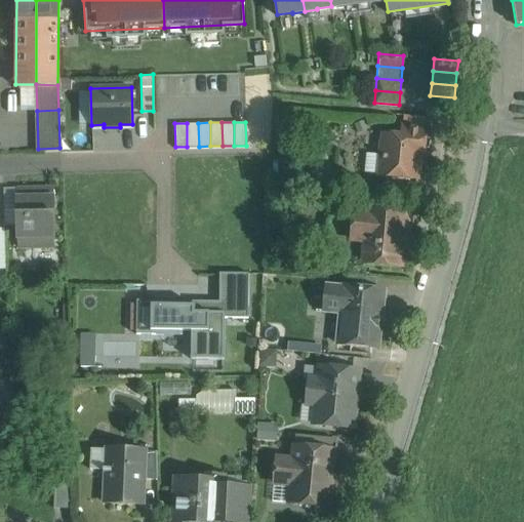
[(198,123),(187,123),(187,147),(199,147),(198,123)]
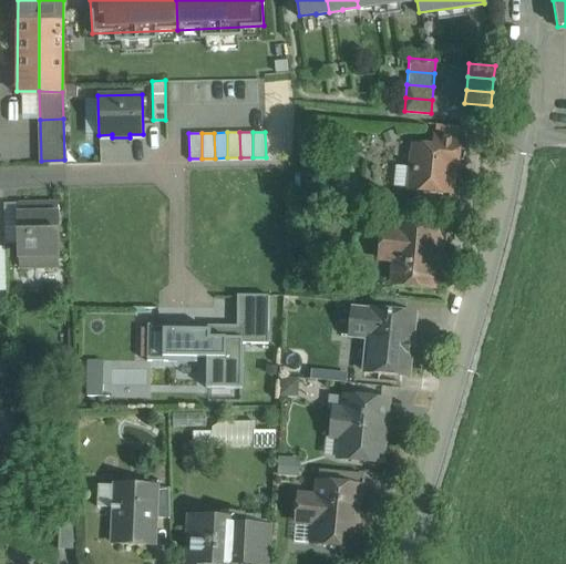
[(460,139),(434,136),(433,145),(432,156),(452,157),(458,159),(460,139)]
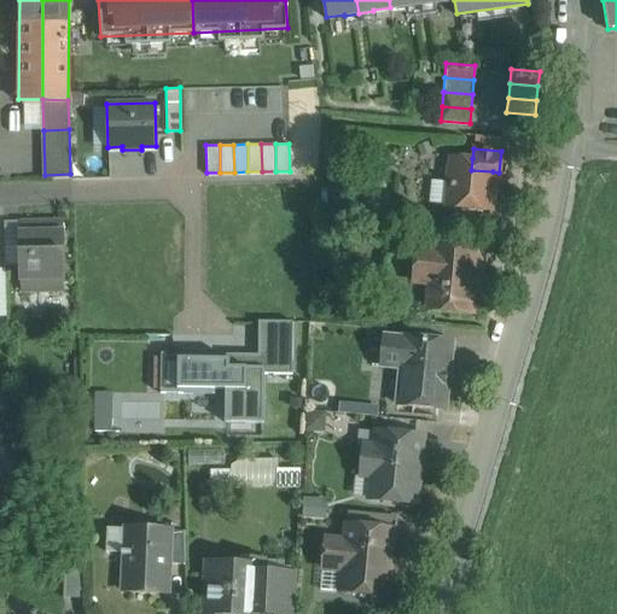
[(472,158),(452,157),(452,161),(447,164),(446,175),(449,180),(447,204),(489,209),(493,171),(471,170),(472,158)]
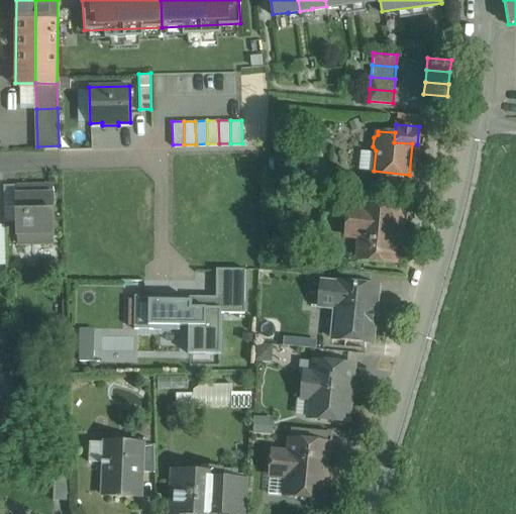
[(50,184),(17,185),(18,205),(18,218),(18,232),(19,232),(19,241),(50,241),(50,231),(50,184)]
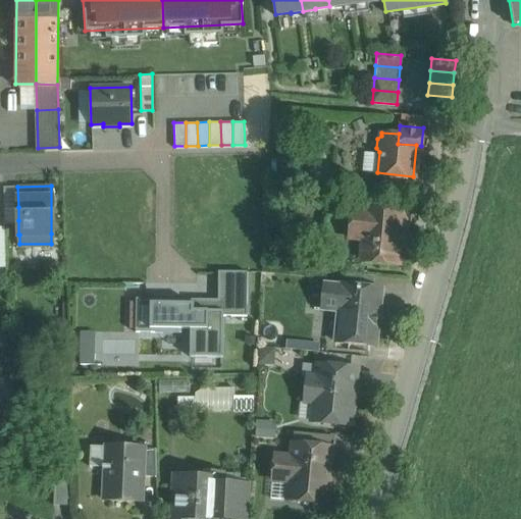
[(18,207),(17,187),(3,187),(4,208),(18,207)]
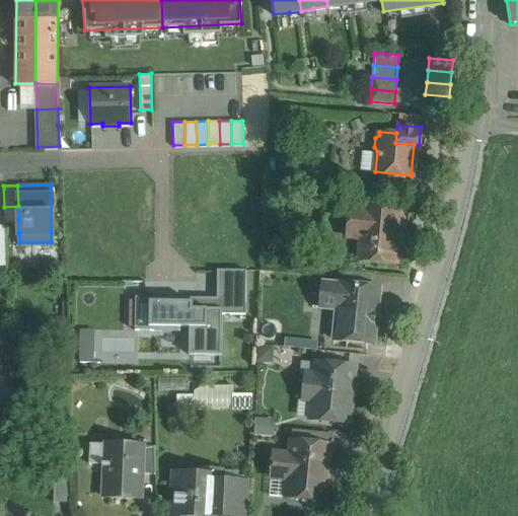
[(380,204),(364,203),(363,209),(348,207),(346,226),(362,227),(358,259),(394,263),(396,241),(394,241),(396,227),(402,227),(403,220),(379,217),(380,204)]
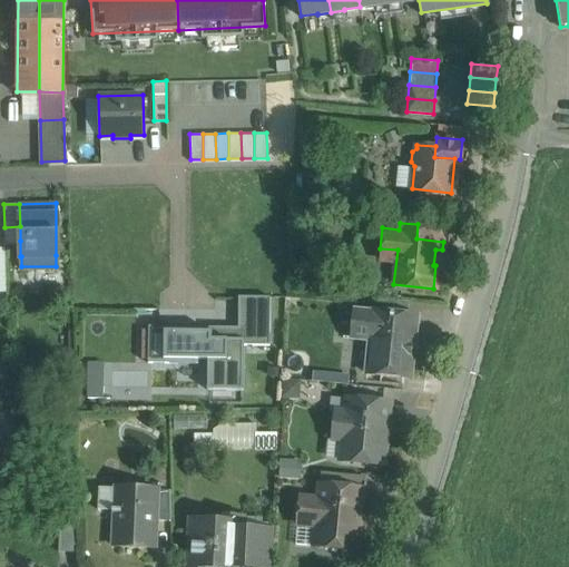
[(440,226),(418,224),(417,238),(443,242),(444,227),(440,227),(440,226)]
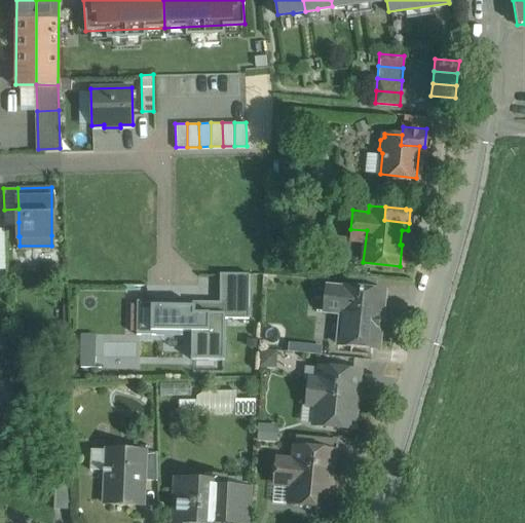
[(19,209),(4,210),(4,222),(19,222),(19,209)]
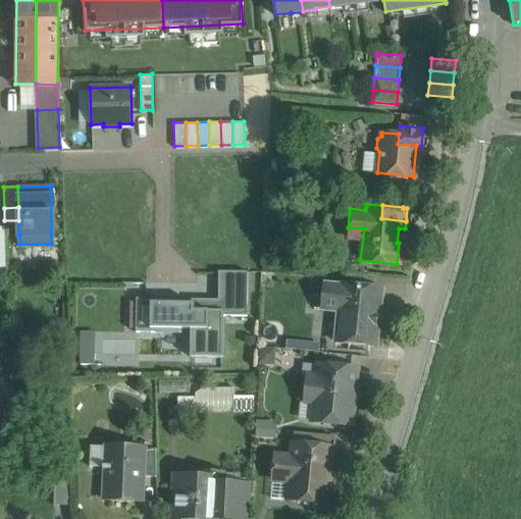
[(218,270),(218,298),(223,298),(223,313),(246,314),(247,270),(218,270)]
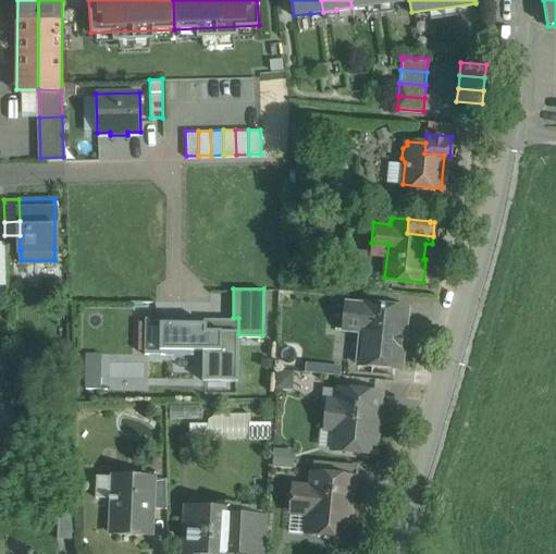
[(393,292),(365,288),(363,303),(392,305),(393,292)]
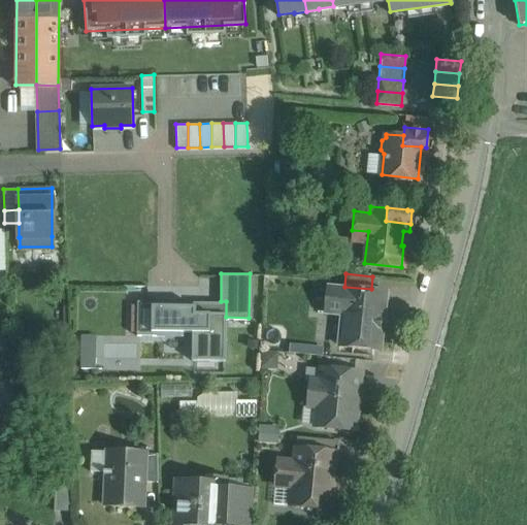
[(341,313),(383,316),(385,290),(371,289),(344,287),(328,286),(325,310),(341,313)]
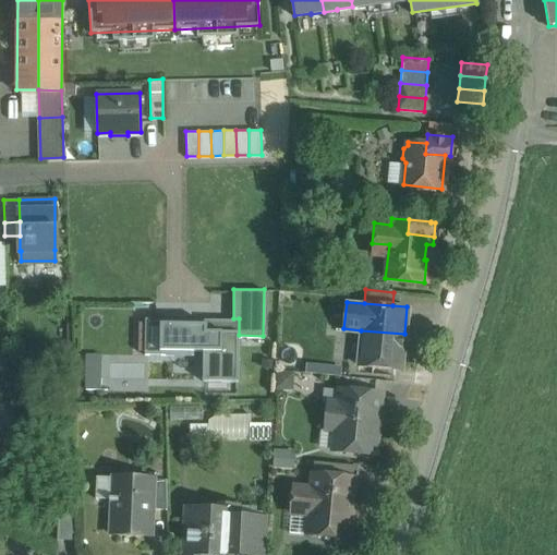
[(204,323),(193,323),(193,318),(145,317),(145,353),(193,354),(193,350),(203,350),(202,379),(238,381),(239,335),(239,318),(233,318),(204,318),(204,323)]
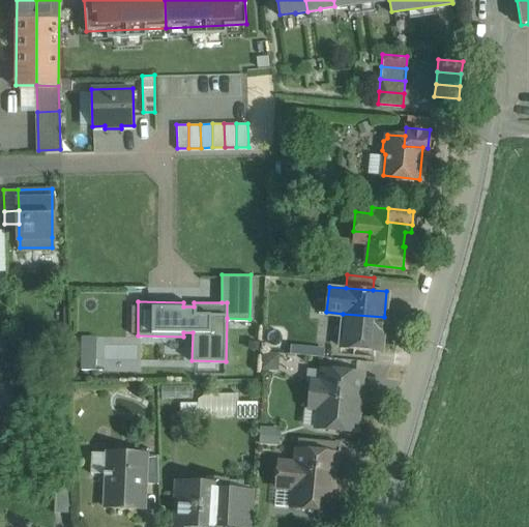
[(384,317),(343,314),(341,337),(359,339),(358,347),(381,349),(384,317)]
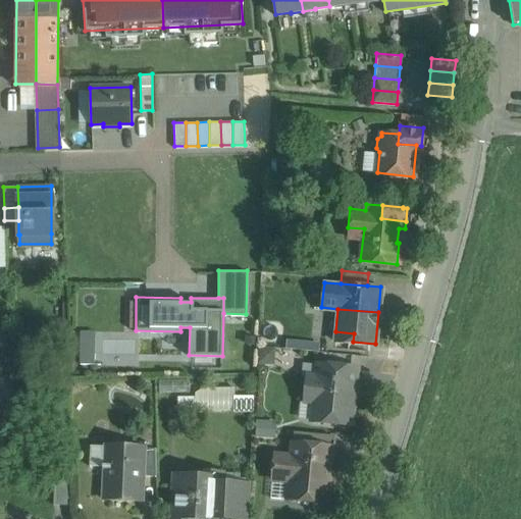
[(357,367),(317,363),(315,375),(355,379),(357,367)]
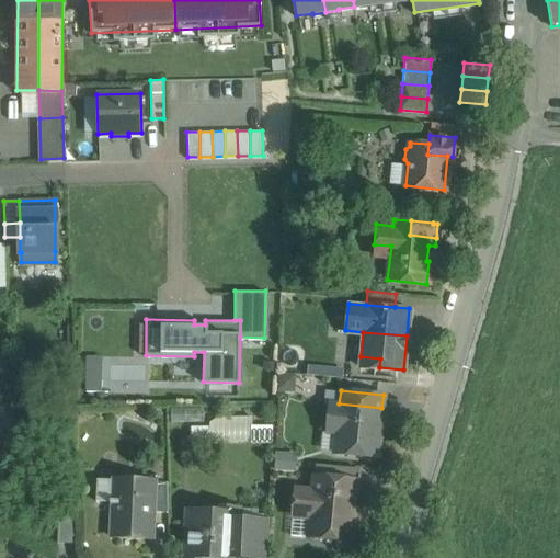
[(339,403),(329,403),(327,429),(336,430),(334,451),(377,455),(381,408),(339,403)]
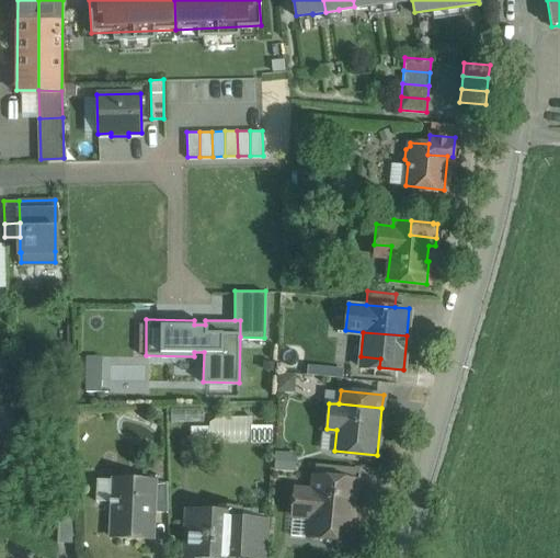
[(212,436),(270,437),(271,423),(252,422),(252,413),(212,412),(212,436)]
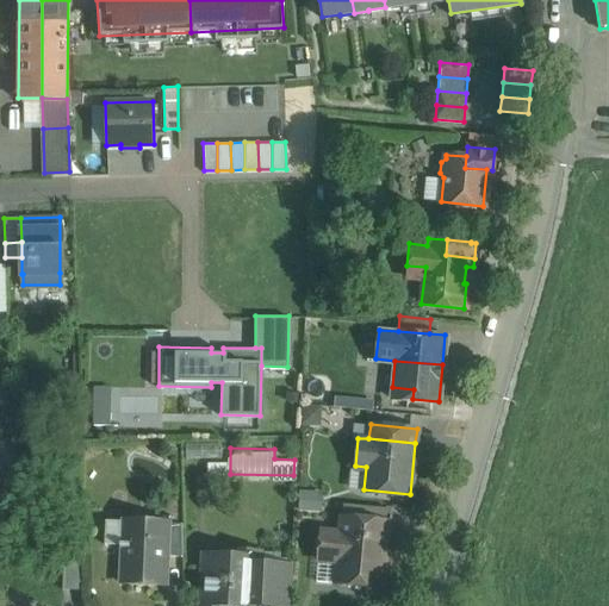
[(389,520),(341,517),(340,532),(384,536),(385,523),(389,524),(389,520)]
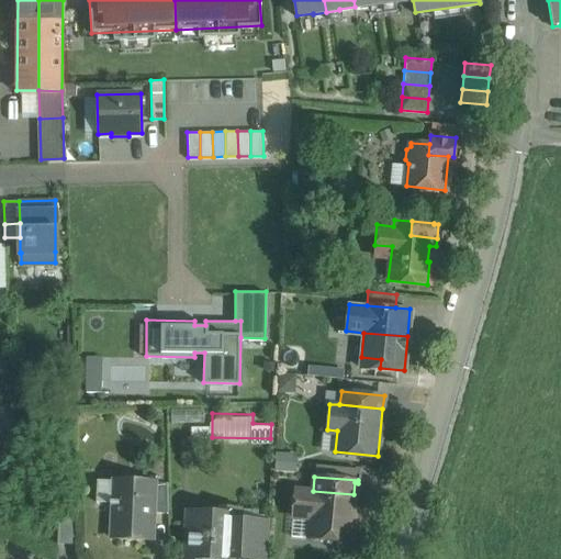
[(154,480),(113,478),(113,500),(109,500),(109,503),(112,504),(111,536),(152,538),(153,511),(154,481),(154,480)]
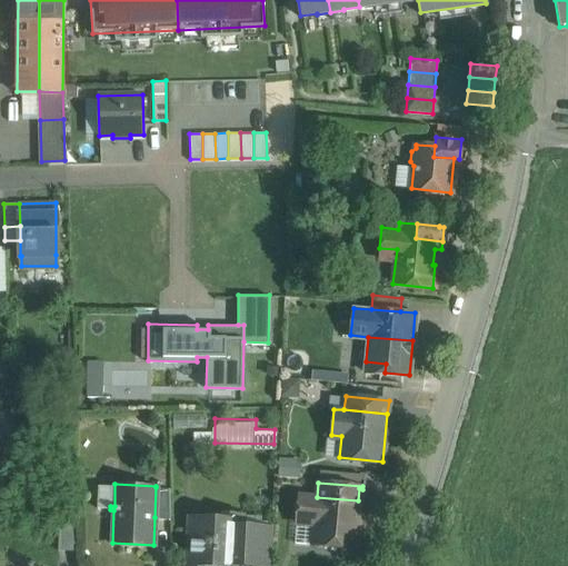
[(169,487),(156,487),(155,517),(169,518),(169,487)]
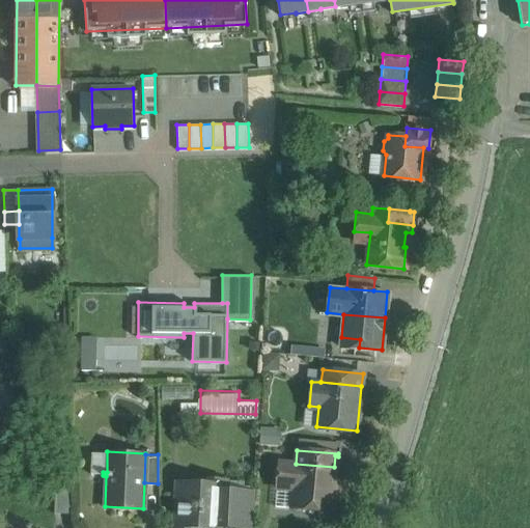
[(296,464),(279,462),(277,487),(294,488),(291,507),(333,511),(337,467),(334,467),(296,464)]
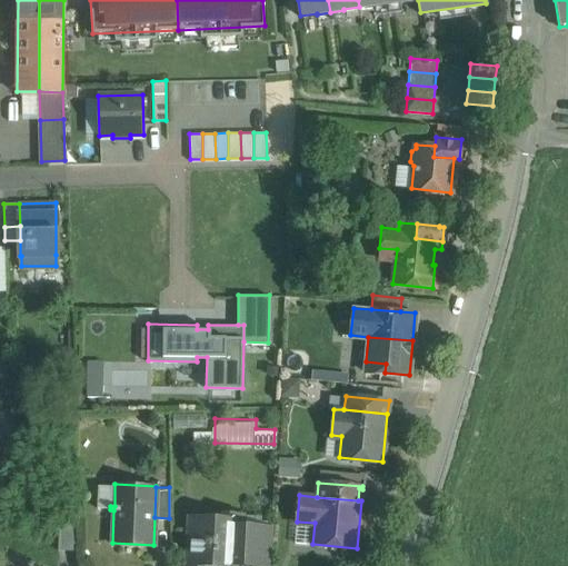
[(242,514),(217,512),(216,523),(188,522),(186,564),(219,565),(228,565),(229,556),(240,556),(242,525),(242,514)]
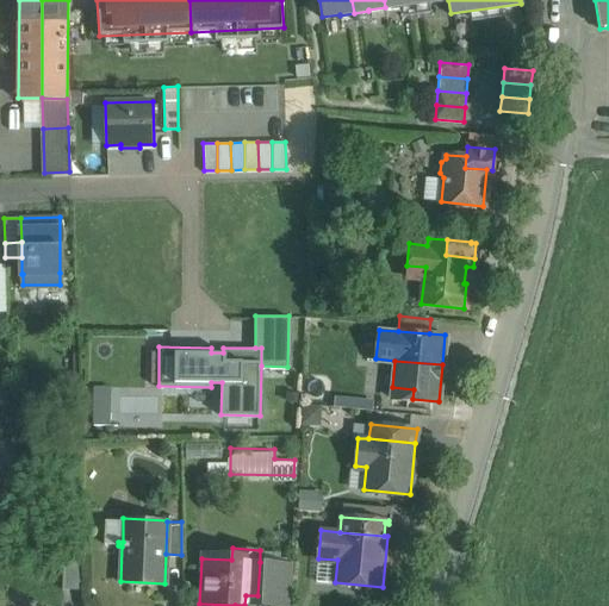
[(80,560),(63,558),(61,587),(80,588),(80,560)]
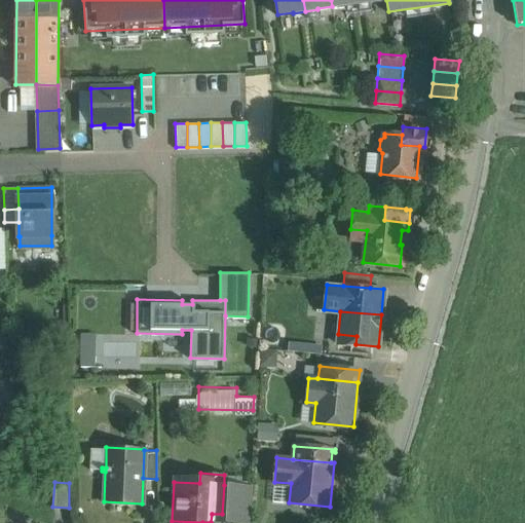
[(251,486),(224,485),(222,514),(250,516),(251,486)]
